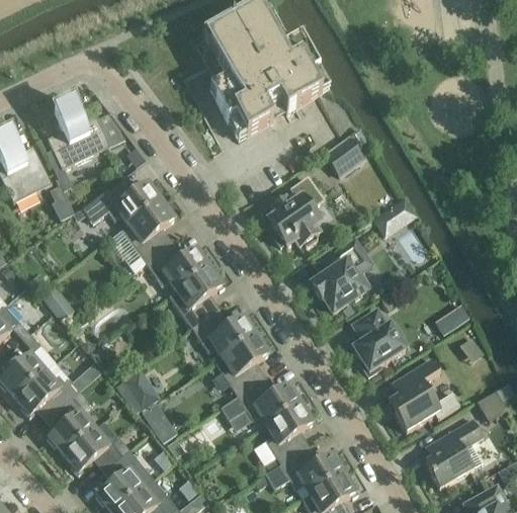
[(312,74),(316,72),(320,70),(302,37),(293,41),(270,1),(195,44),(218,85),(209,89),(239,141),(273,120),(269,114),(283,106),(286,113),(322,93),(312,74)]
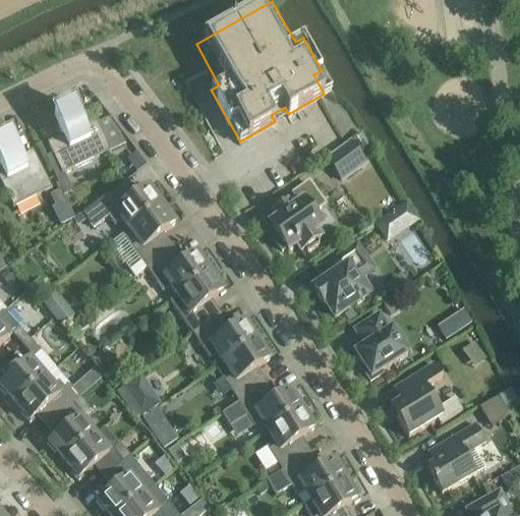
[(48,139),(62,170),(126,140),(109,118),(100,122),(97,116),(84,122),(75,103),(55,113),(63,132),(48,139)]
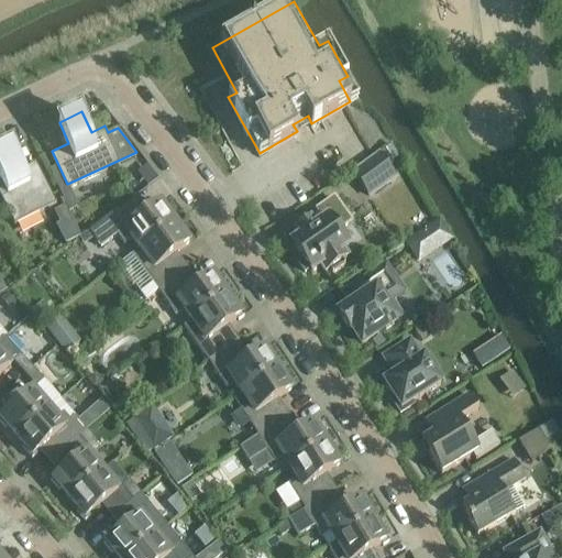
[(12,143),(23,164),(34,157),(22,138),(12,143)]
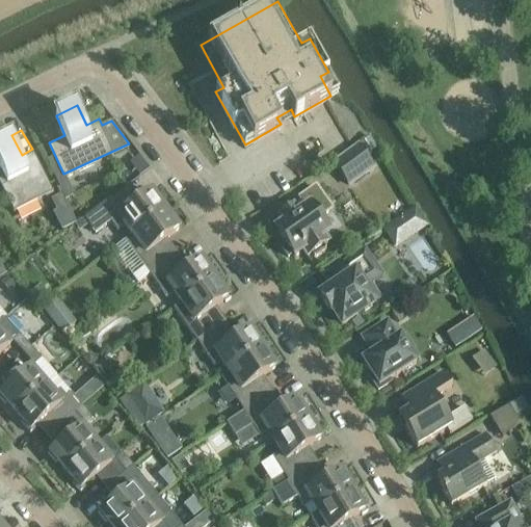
[(0,141),(0,164),(1,166),(0,166),(0,180),(15,208),(54,188),(34,150),(22,156),(11,136),(0,141)]
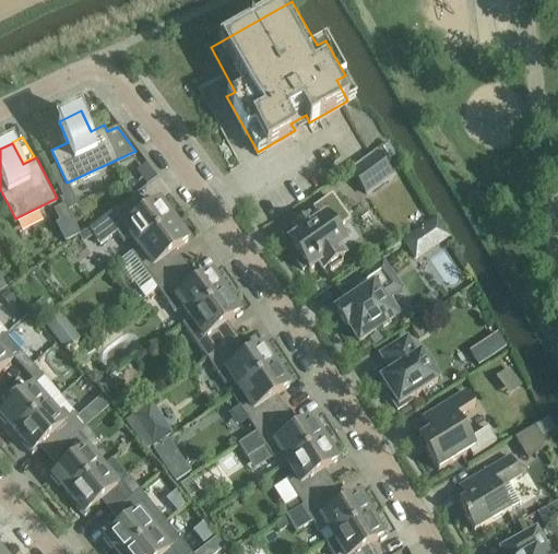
[(392,173),(376,148),(352,164),(353,166),(352,167),(367,190),(392,173)]
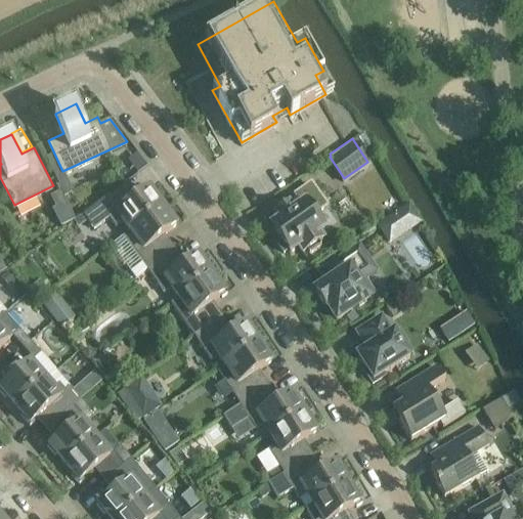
[(137,149),(128,157),(137,169),(146,162),(137,149)]
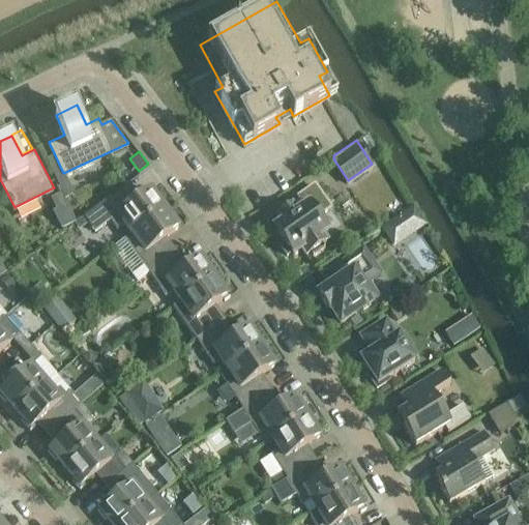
[(54,152),(47,155),(57,177),(63,174),(54,152)]
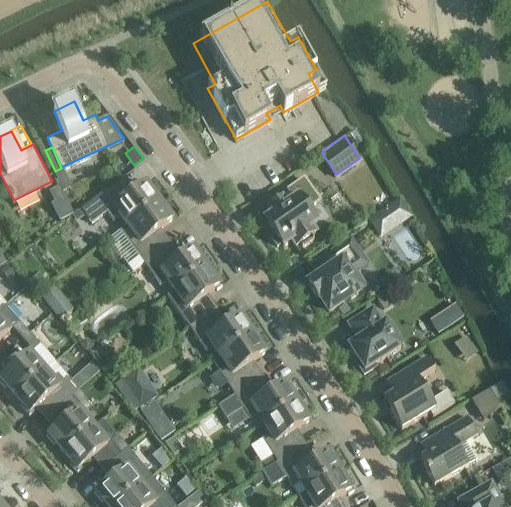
[(134,190),(123,175),(81,206),(92,220),(107,210),(113,218),(121,213),(128,222),(159,199),(152,189),(154,188),(146,178),(141,182),(142,184),(134,190)]
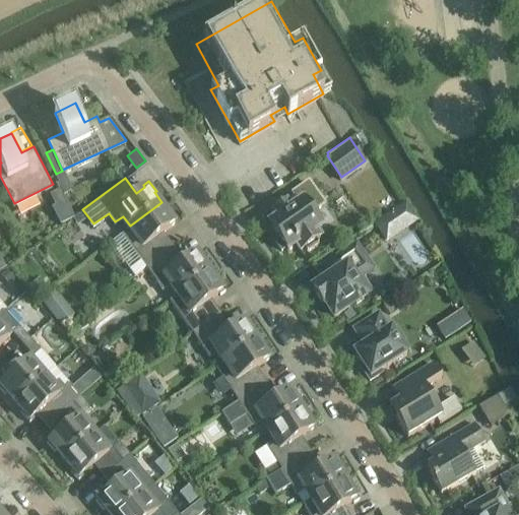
[(279,215),(269,221),(278,235),(275,237),(282,247),(285,245),(287,248),(297,242),(302,249),(305,246),(307,249),(319,241),(317,238),(321,235),(323,234),(319,228),(310,214),(314,211),(312,209),(325,200),(310,179),(293,190),(296,195),(287,201),(286,199),(274,208),(279,215)]
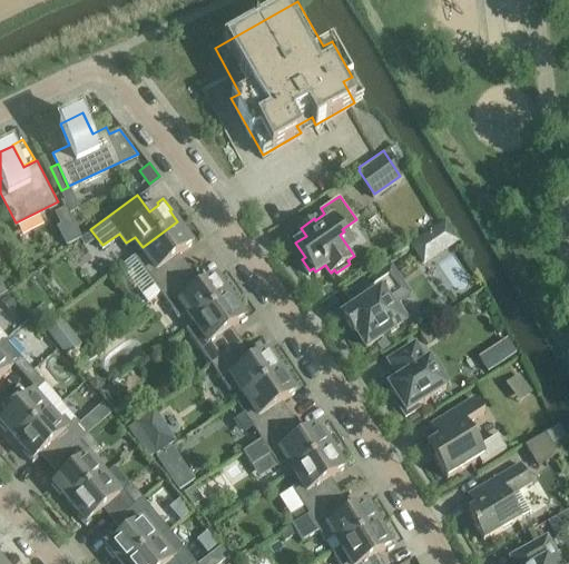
[(455,235),(445,219),(412,241),(422,258),(455,235)]
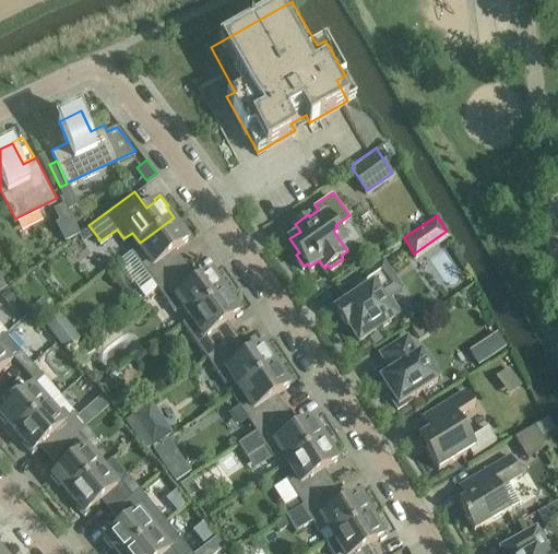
[(131,249),(118,259),(144,294),(157,284),(188,262),(176,246),(189,237),(183,230),(186,228),(177,217),(176,220),(174,217),(140,243),(131,249)]
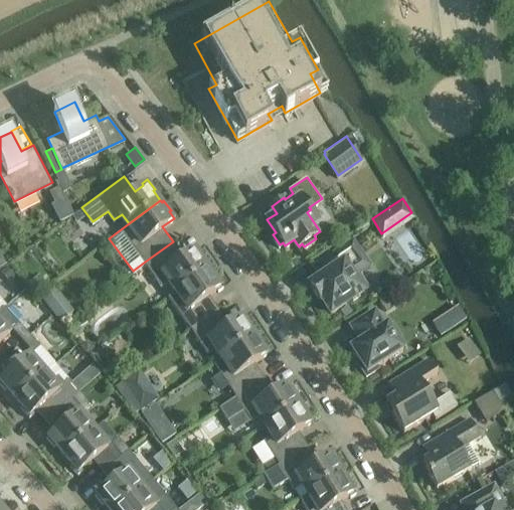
[(68,204),(55,210),(60,219),(72,213),(68,204)]
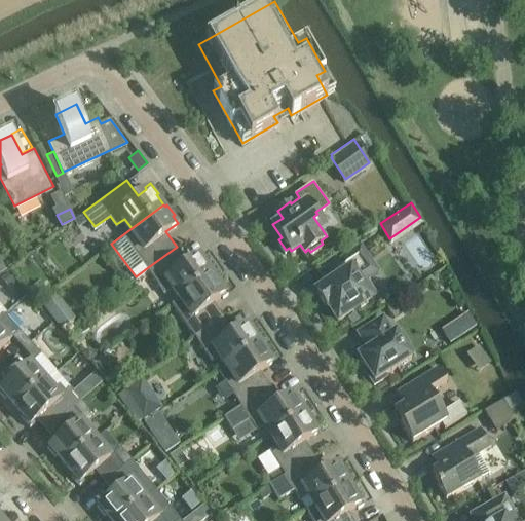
[(329,304),(338,319),(369,298),(368,296),(374,292),(364,276),(377,268),(361,244),(329,265),(336,276),(317,289),(328,304),(329,304)]
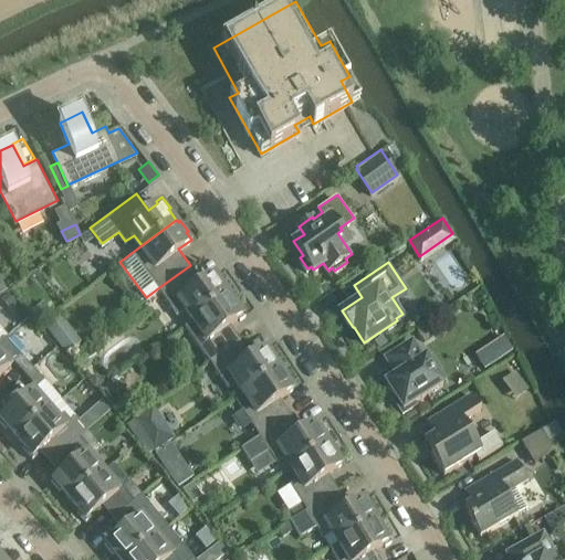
[(190,265),(159,287),(177,313),(186,307),(194,317),(229,292),(228,291),(230,289),(221,278),(220,280),(215,272),(201,282),(190,265)]
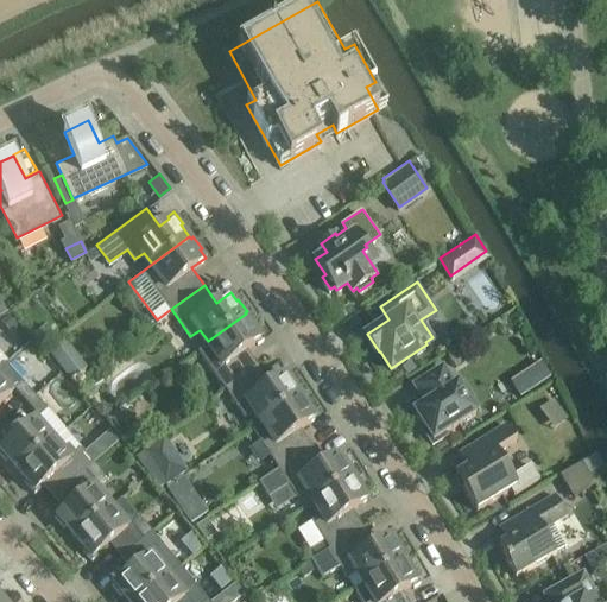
[(246,314),(208,341),(198,348),(226,386),(259,363),(247,346),(257,340),(258,341),(265,336),(257,324),(254,327),(246,314)]
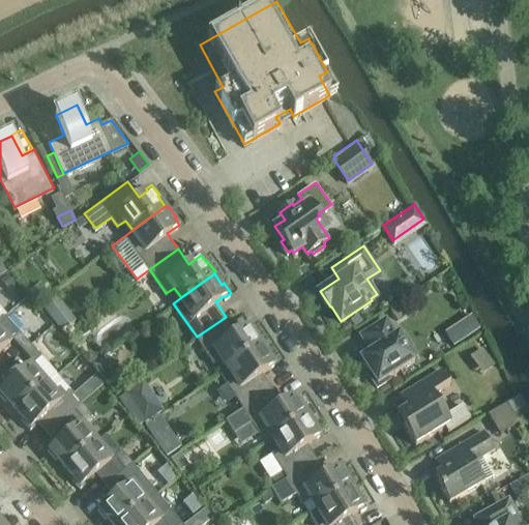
[(41,288),(35,287),(31,290),(37,298),(46,293),(41,288)]
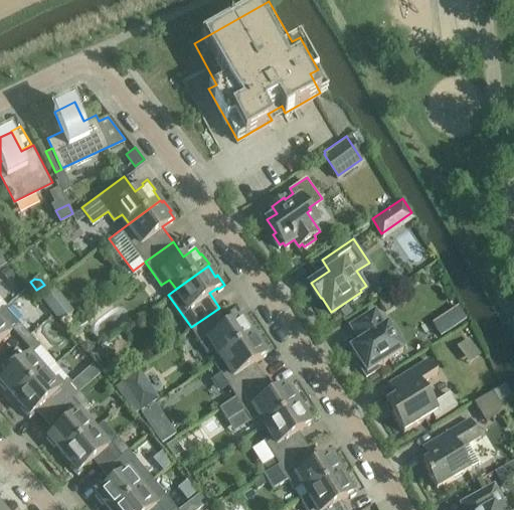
[(64,304),(53,313),(60,322),(71,313),(64,304)]
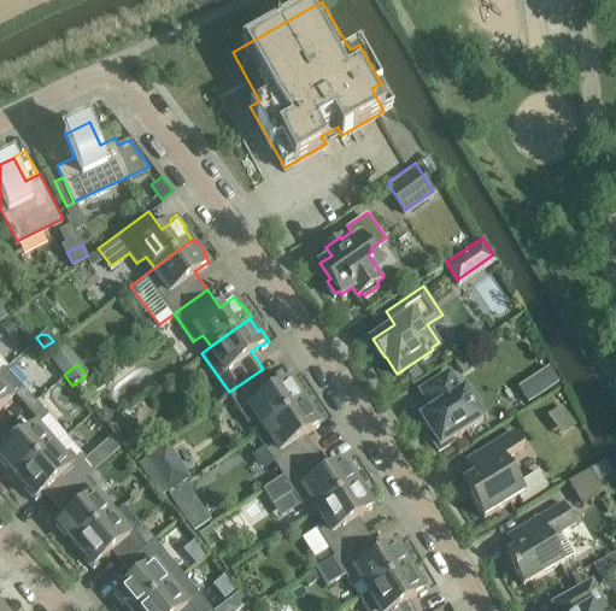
[(524,380),(531,394),(561,381),(553,366),(524,380)]
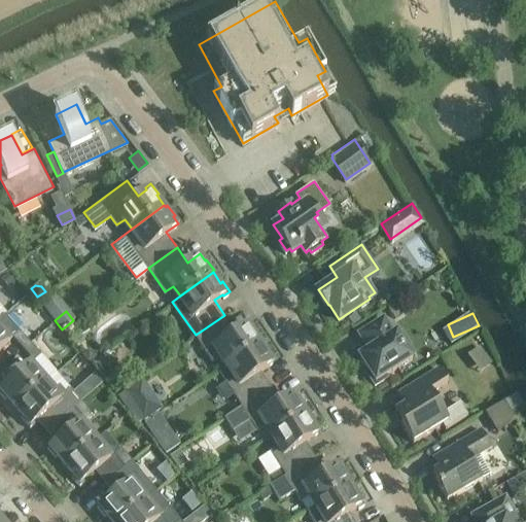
[(226,363),(260,341),(259,340),(261,338),(254,327),(252,328),(248,322),(236,331),(224,315),(196,335),(212,359),(220,354),(226,363)]
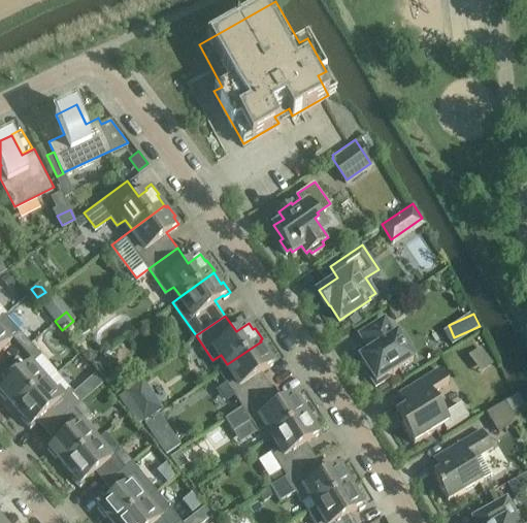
[(368,370),(375,383),(389,374),(387,372),(414,356),(406,345),(410,341),(403,329),(398,332),(397,331),(395,332),(385,316),(360,331),(367,342),(371,348),(361,355),(370,369),(368,370)]
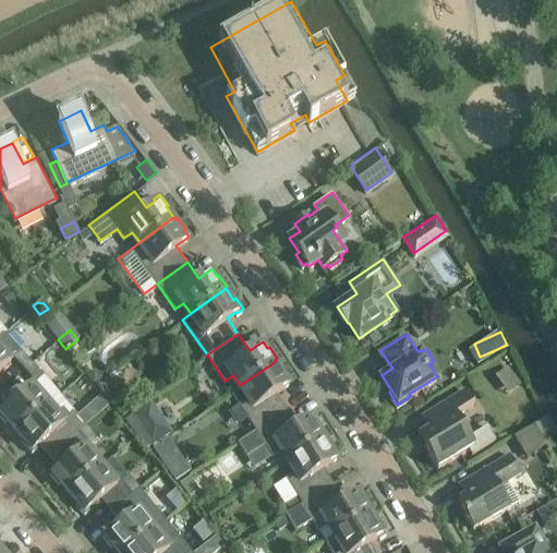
[(0,346),(0,367),(11,358),(0,346)]
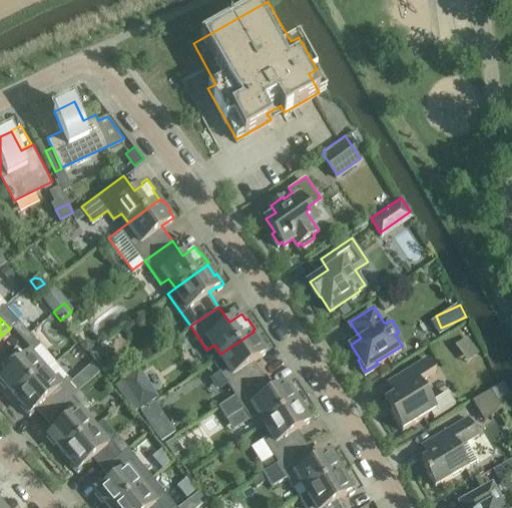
[(12,326),(23,337),(30,331),(19,319),(12,326)]
